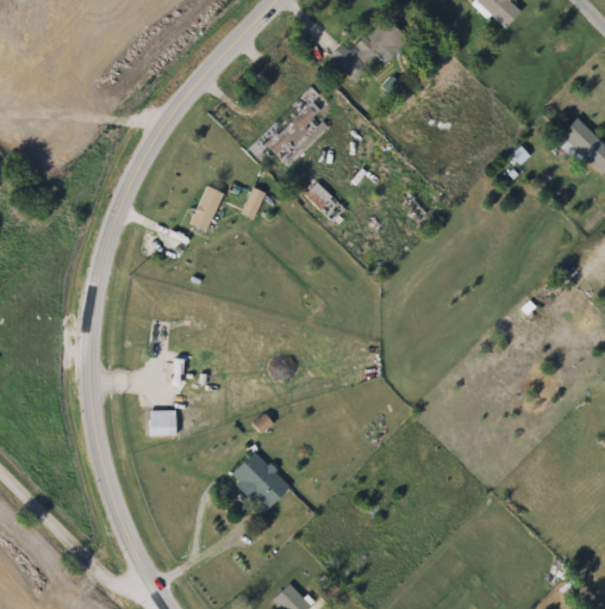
[(513,0),(523,10),(505,29),(476,0),(513,0)]
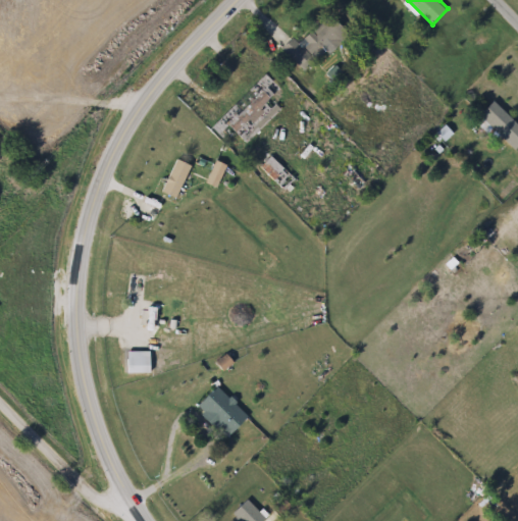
[(299,43),(331,14),(350,35),(306,73),(282,47),(294,37),(299,43)]
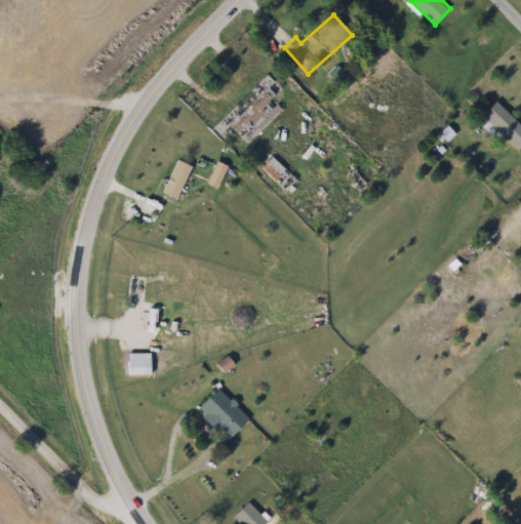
[(229,123),(264,89),(275,101),(240,134),(229,123)]
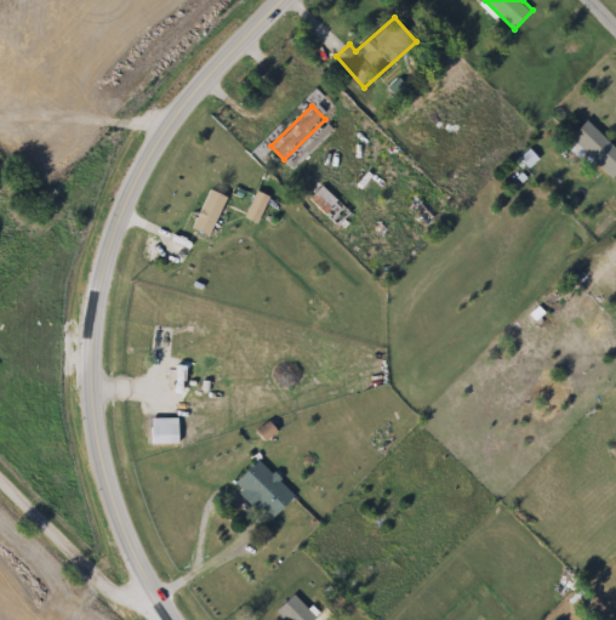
[(588,120),(615,148),(615,176),(611,181),(571,138),(588,120)]
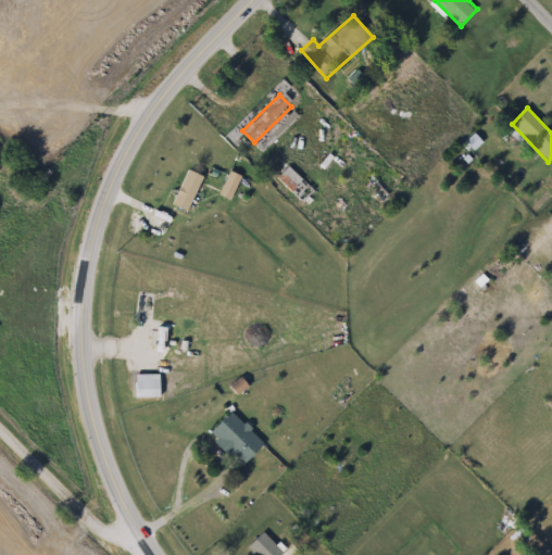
[(204,176),(188,213),(172,205),(187,169),(204,176)]
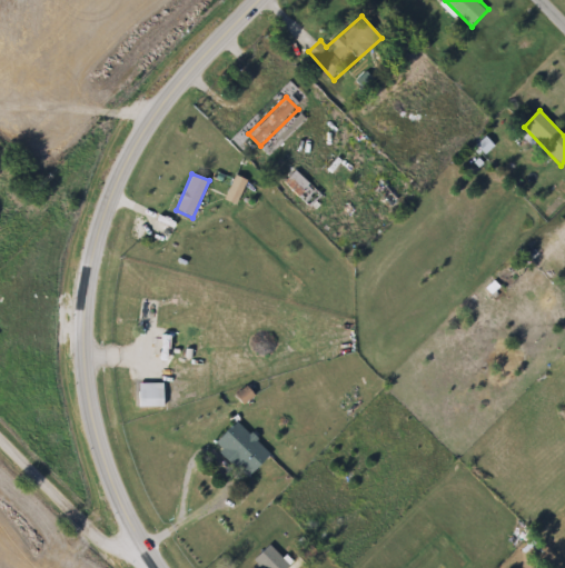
[(249,182),(236,203),(224,197),(237,175),(249,182)]
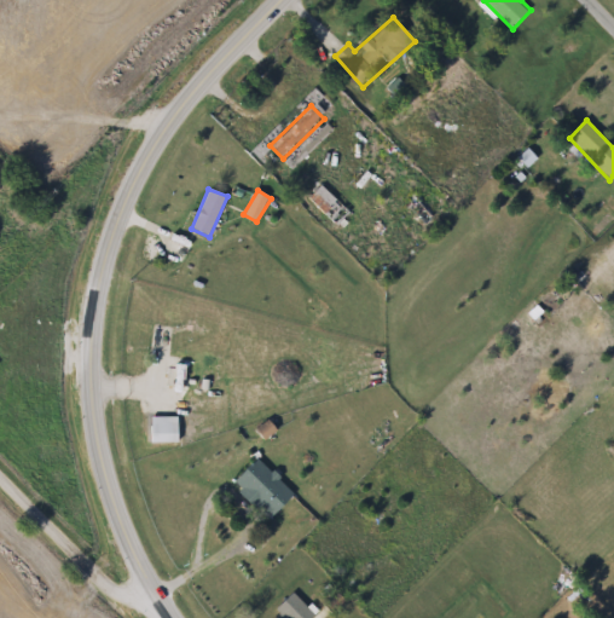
[(183,386),(164,386),(164,365),(183,365),(183,386)]
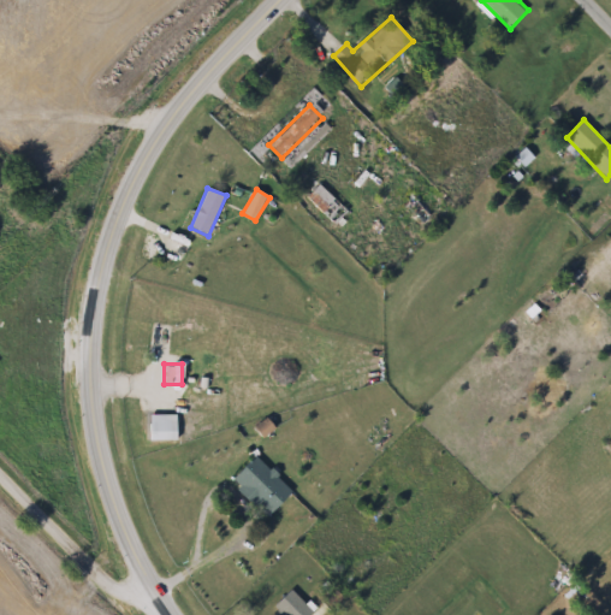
[(294,492),(270,516),(231,479),(254,455),(294,492)]
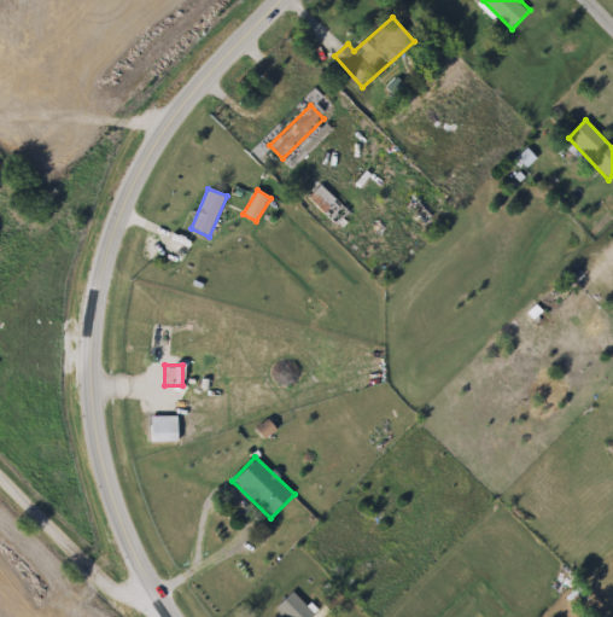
[(284,616),(274,606),(291,591),(314,613),(310,616),(284,616)]
